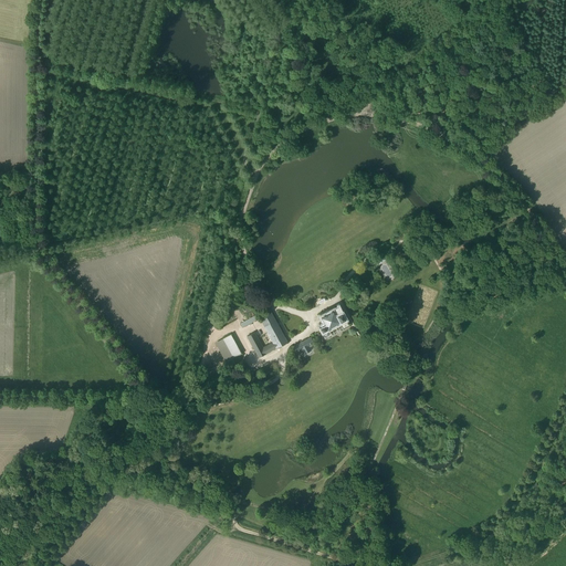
[(383,254),(374,260),(375,262),(377,265),(386,261),(383,254)]
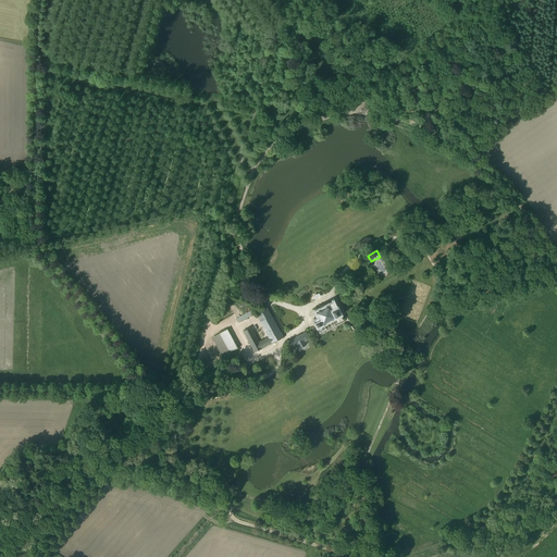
[(324,327),(324,326),(336,320),(337,323),(344,320),(337,306),(331,309),(329,302),(314,310),(318,318),(313,320),(314,321),(319,331),(321,331),(322,331),(323,330),(324,329),(324,327)]
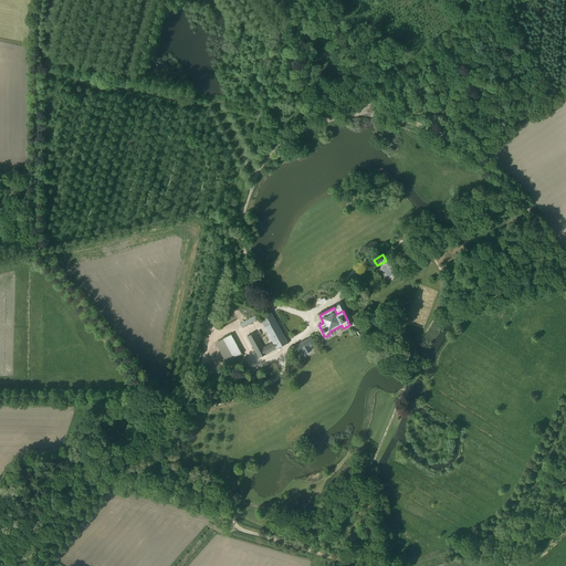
[(247,336),(259,358),(287,342),(271,312),(260,318),(264,326),(264,327),(272,343),(263,347),(254,333),(247,336)]
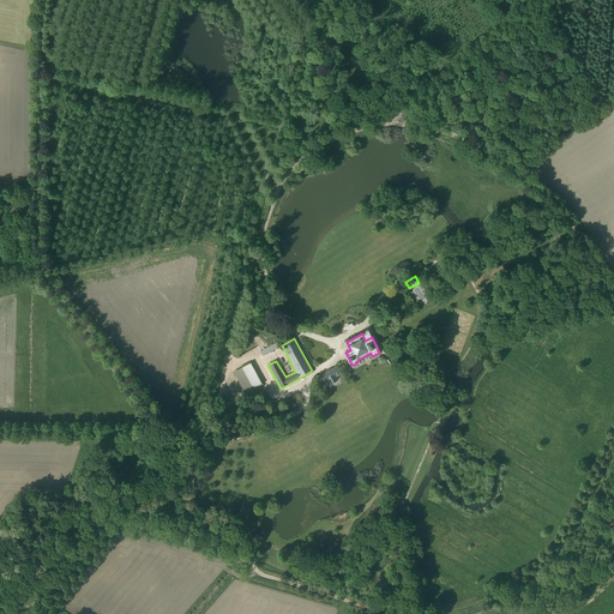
[(278,342),(260,351),(263,355),(281,345),(278,342)]
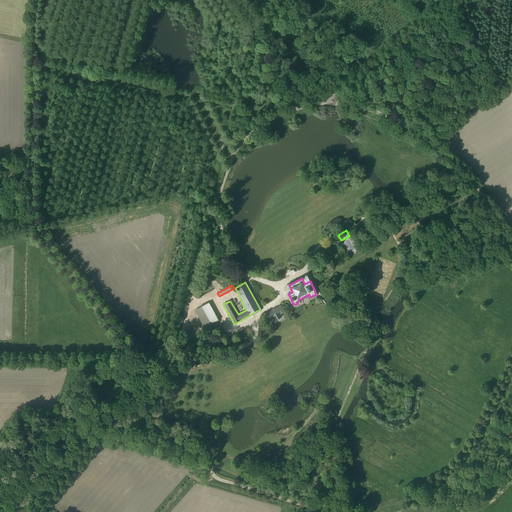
[(218,320),(209,303),(194,310),(204,328),(218,320)]
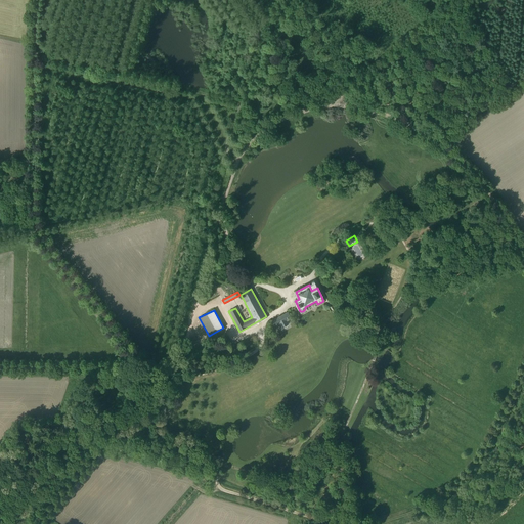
[(289,324),(287,321),(291,319),(291,318),(291,317),(289,311),(271,320),(275,328),(279,325),(280,329),(281,328),(284,331),(289,328),(288,324),(289,324)]
